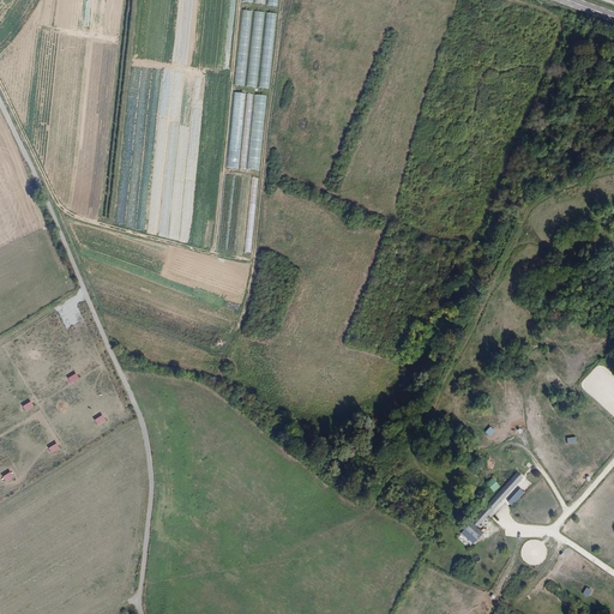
[(241,10),(236,85),(246,85),(251,10),(241,10)]
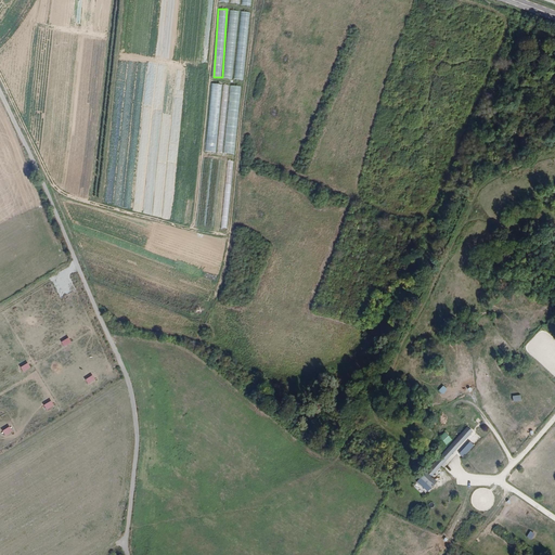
[(244,79),(249,12),(240,11),(229,10),(224,78),(244,79)]
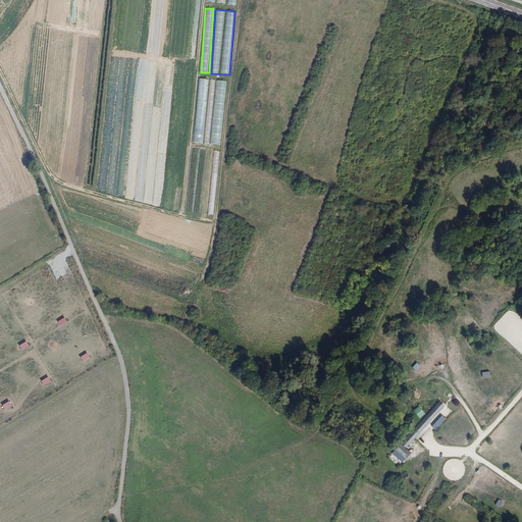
[(417,363),(413,367),(417,371),(421,366),(417,363)]
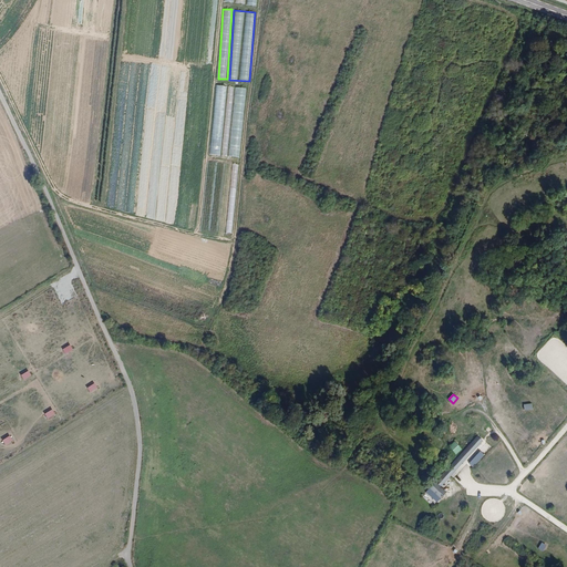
[(10,435),(3,441),(7,445),(13,440),(10,435)]
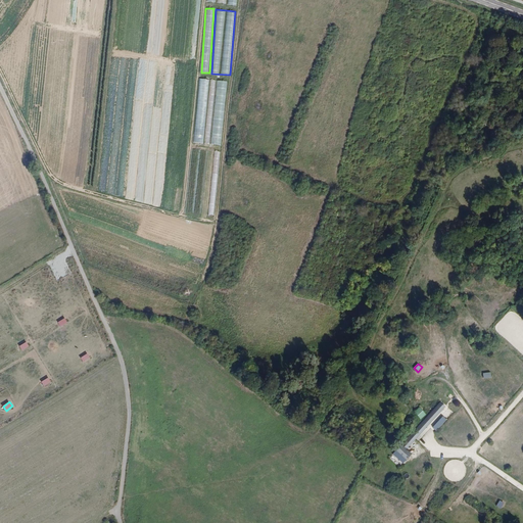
[(408,449),(445,408),(441,403),(402,445),(408,449)]
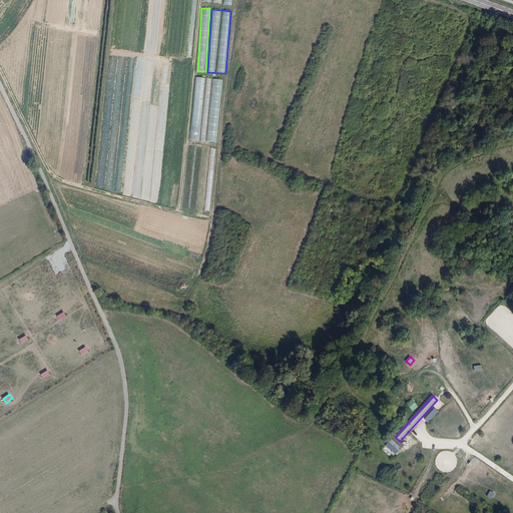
[(413,411),(418,407),(412,400),(407,405),(413,411)]
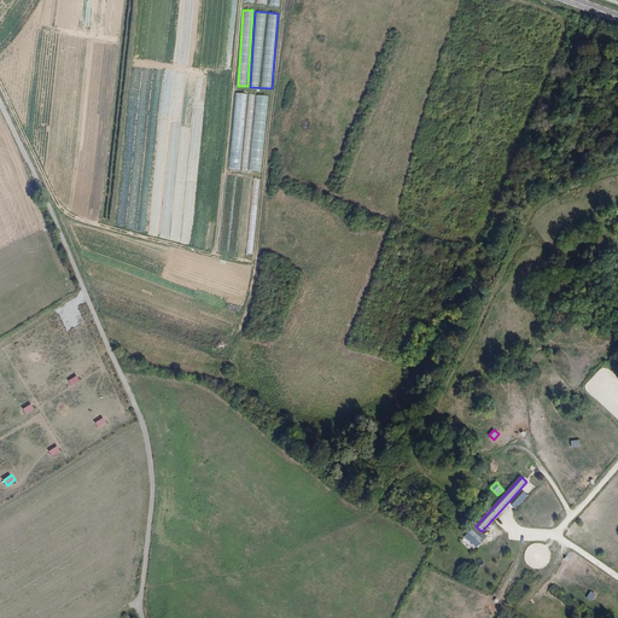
[(517,508),(529,496),(525,493),(513,506),(517,508)]
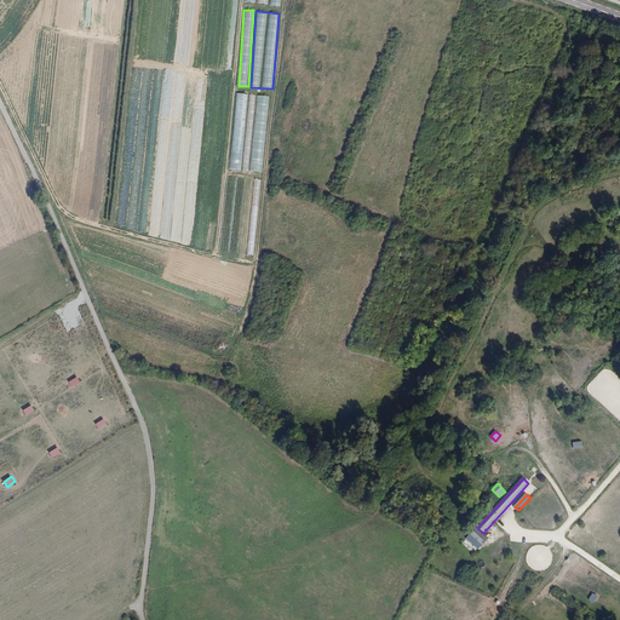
[(489,538),(483,533),(477,528),(468,539),(478,550),(489,538)]
